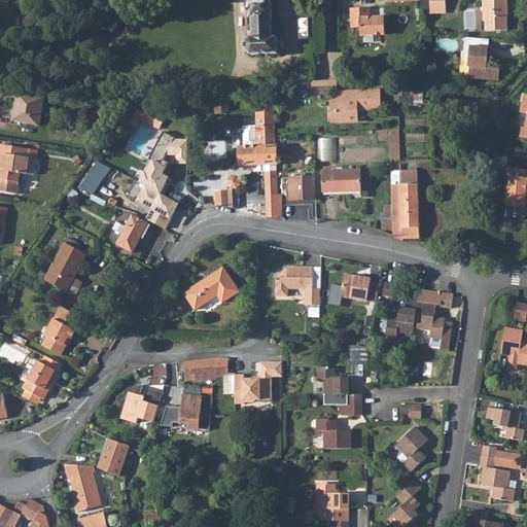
[(247,50),(251,55),(278,54),(277,36),(273,37),(272,16),(273,15),(271,0),(251,0),(252,16),(253,37),(250,37),(246,42),(247,50)]
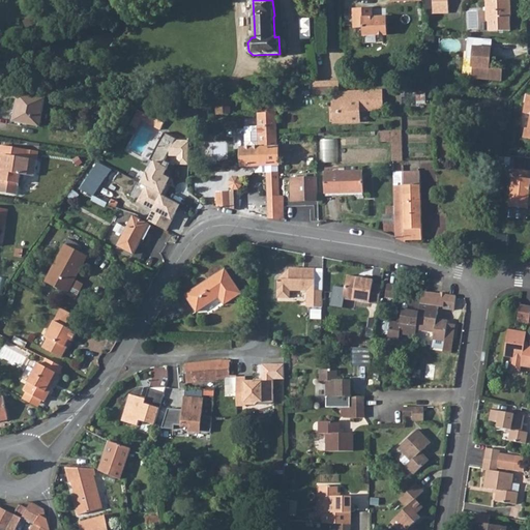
[(435,0),(436,13),(450,13),(449,0),(435,0)]
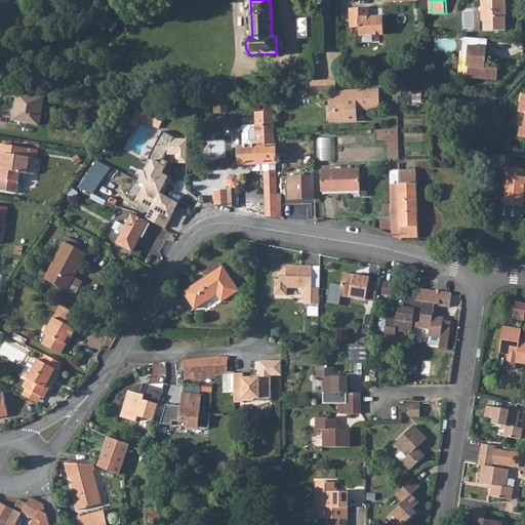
[(480,0),(481,19),(484,19),(484,31),(505,30),(503,15),(506,15),(505,0),(480,0)]
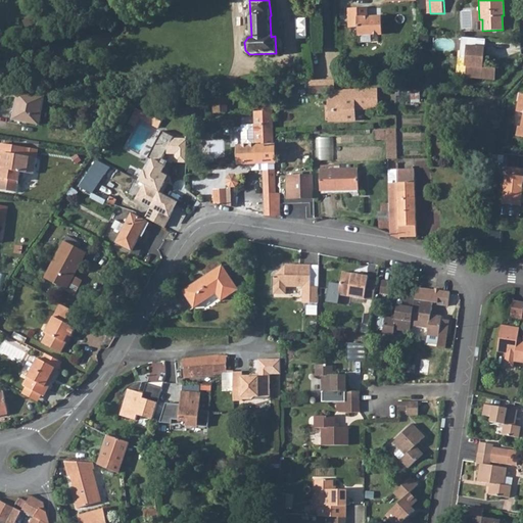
[(350,27),(359,27),(360,35),(383,34),(382,16),(368,17),(367,8),(349,10),(350,27)]
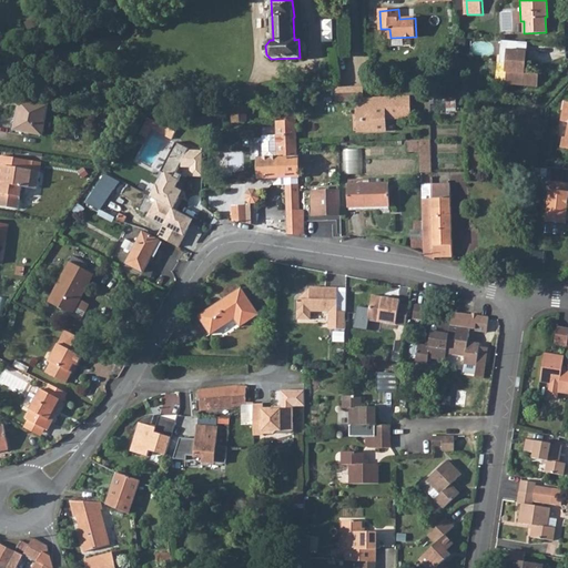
[(323,41),(333,41),(333,20),(323,20),(323,41)]
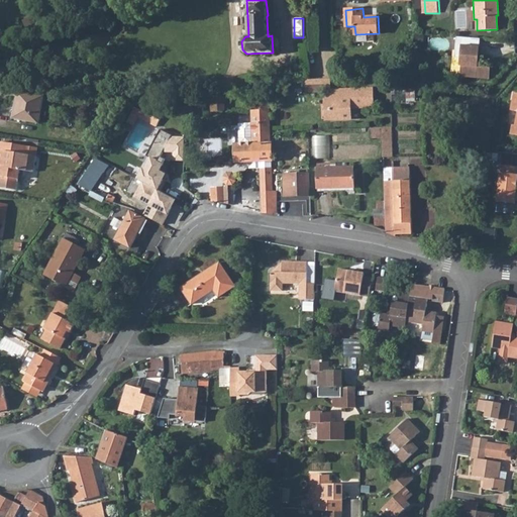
[(454,69),(460,70),(462,43),(480,45),(481,38),(457,36),(454,69)]
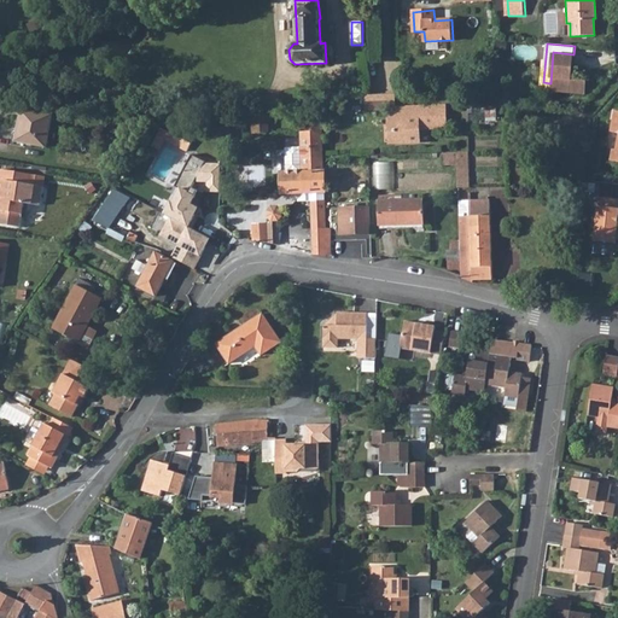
[(587,94),(588,81),(573,80),(576,56),(555,53),(552,92),(587,94)]
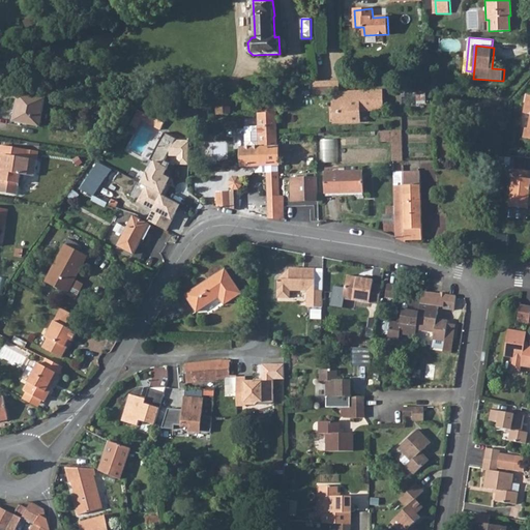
[(315,83),(316,98),(335,97),(334,93),(329,93),(329,82),(315,83)]
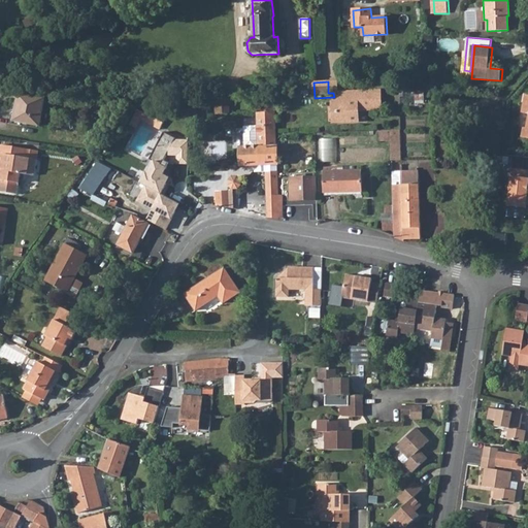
[(334,101),(331,101),(332,123),(357,122),(357,109),(381,108),(380,91),(355,92),(355,96),(334,97),(334,101)]
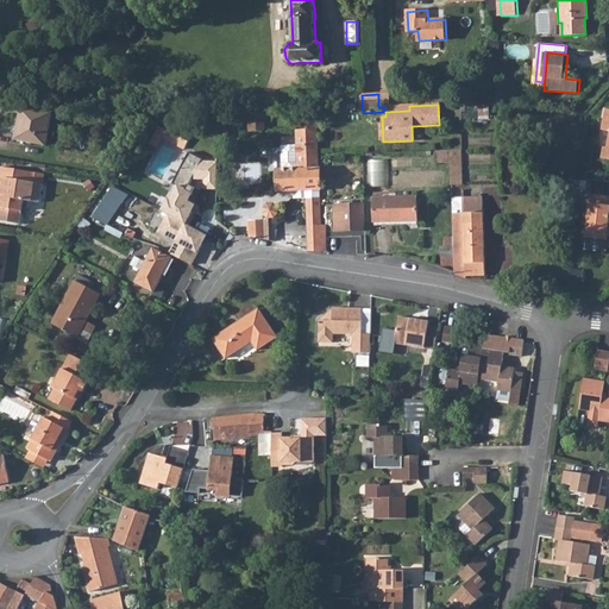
[(23,123),(19,142),(46,146),(51,114),(20,110),(19,121),(23,123)]
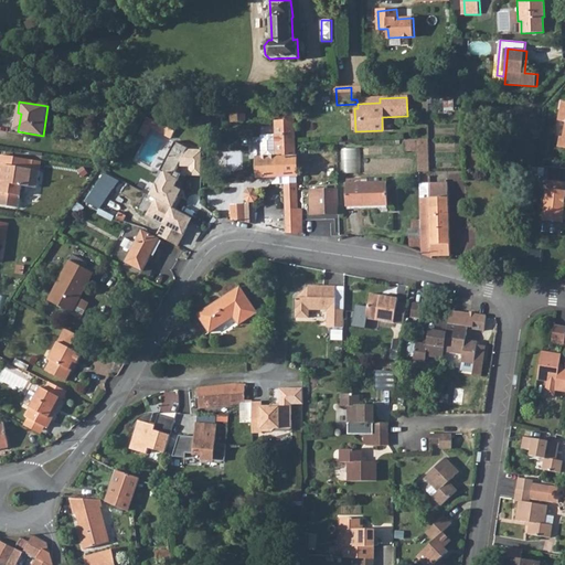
[(232,109),(232,123),(247,121),(246,104),(232,105),(232,109)]
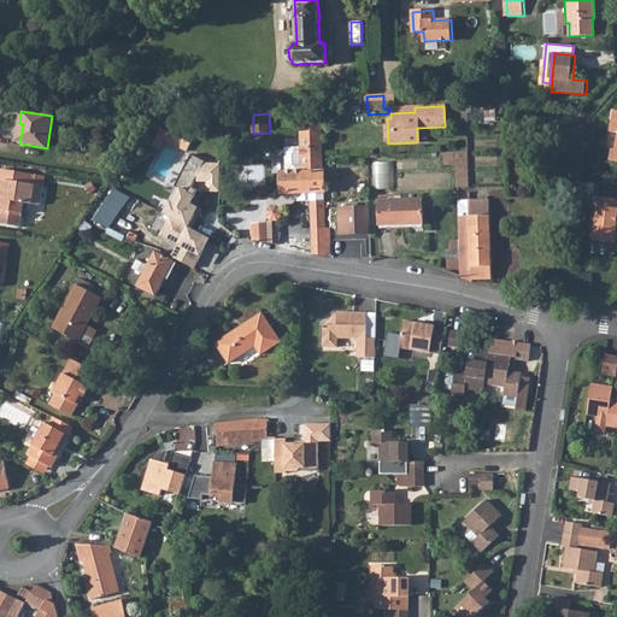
[(306,131),(323,130),(322,119),(306,121),(306,131)]
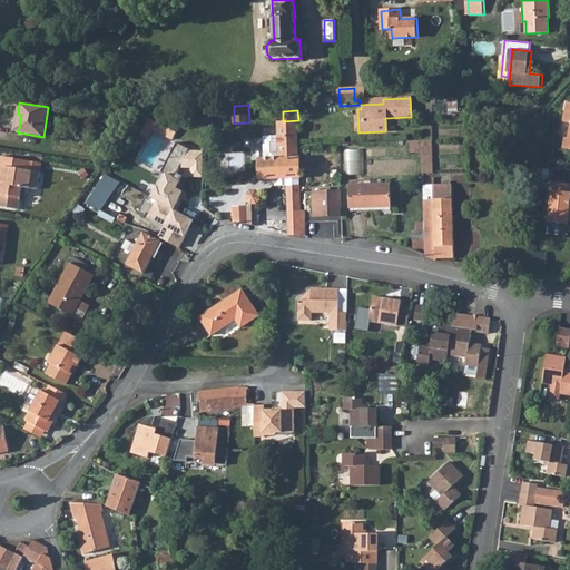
[(166,136),(169,129),(148,120),(141,138),(148,140),(151,130),(166,136)]
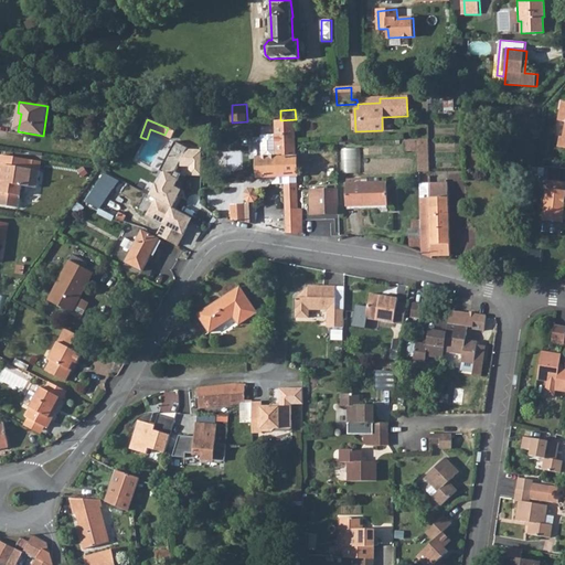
[(280,120),(276,120),(276,135),(263,135),(263,157),(259,158),(260,177),(275,176),(279,176),(279,157),(297,156),(297,145),(296,119),(280,120)]
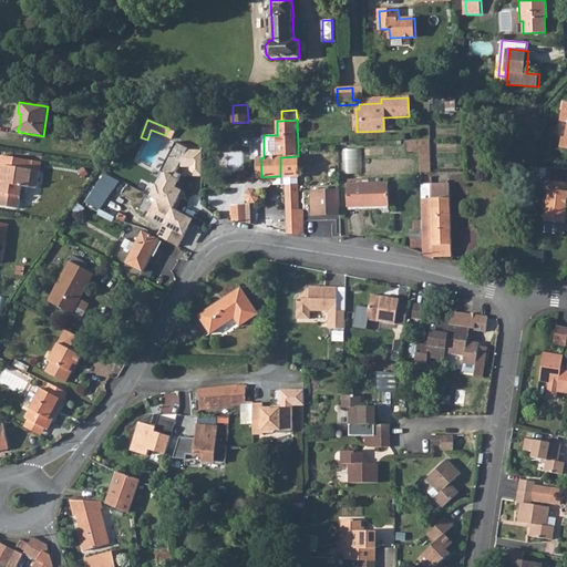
[(173,138),(176,131),(168,129),(165,135),(173,138)]
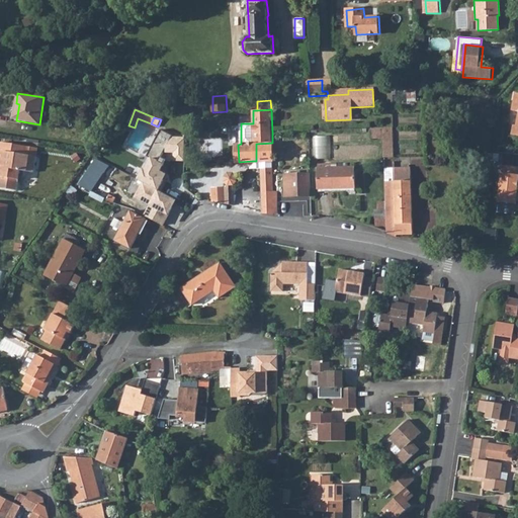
[(395,127),(372,127),(372,138),(384,138),(383,155),(395,155),(395,127)]
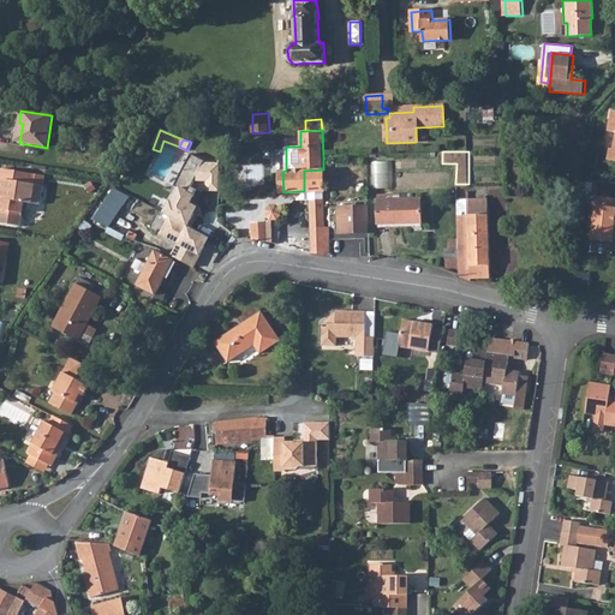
[(191,191),(197,181),(201,173),(207,162),(208,160),(192,153),(175,185),(180,186),(191,191)]
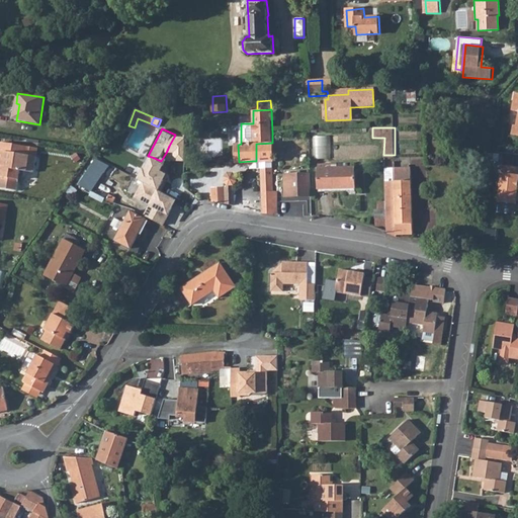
[(332,136),(316,136),(315,158),(331,158),(332,136)]
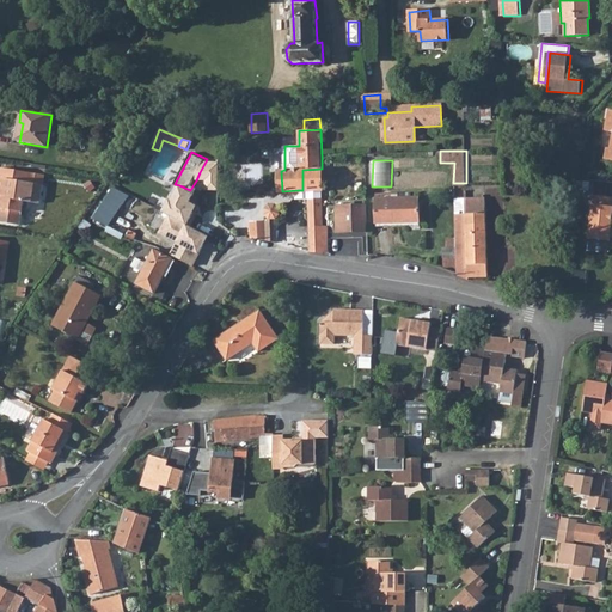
[(200,172),(196,181),(206,181),(207,190),(220,190),(221,163),(206,161),(200,172)]
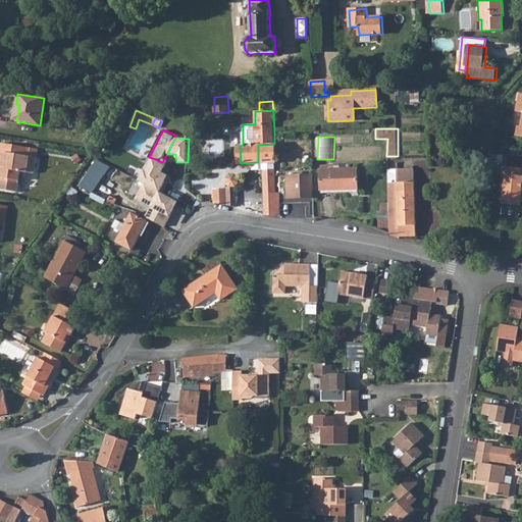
[(0,179),(0,191),(17,194),(20,173),(34,174),(37,158),(30,157),(31,149),(0,144),(0,153),(4,154),(2,169),(0,169),(0,179)]
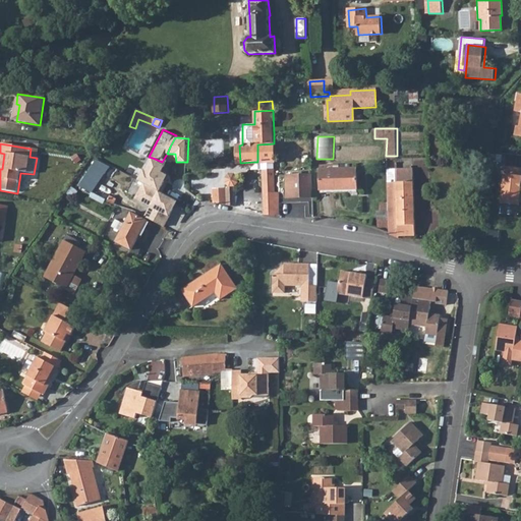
[(257,162),(274,162),(274,143),(257,145),(257,162)]
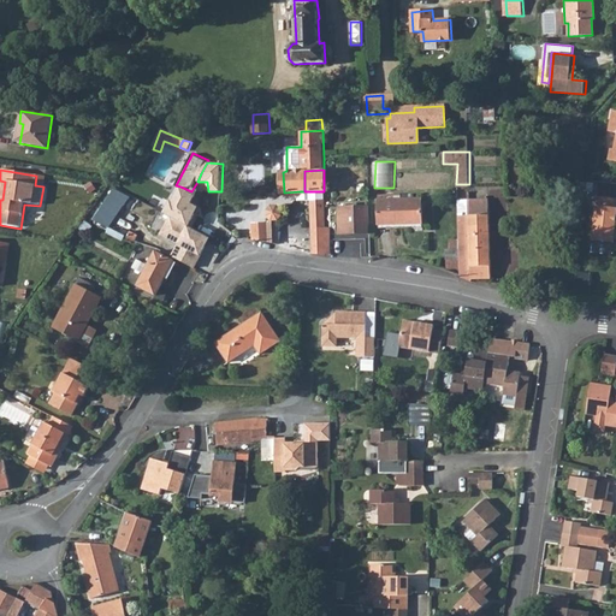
[(615,196),(615,182),(599,181),(598,195),(615,196)]
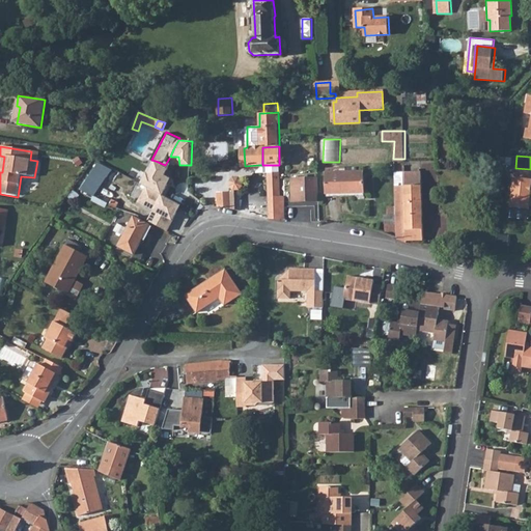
[(142,184),(147,187),(165,196),(172,178),(167,175),(171,168),(165,165),(156,161),(150,172),(148,172),(142,184)]
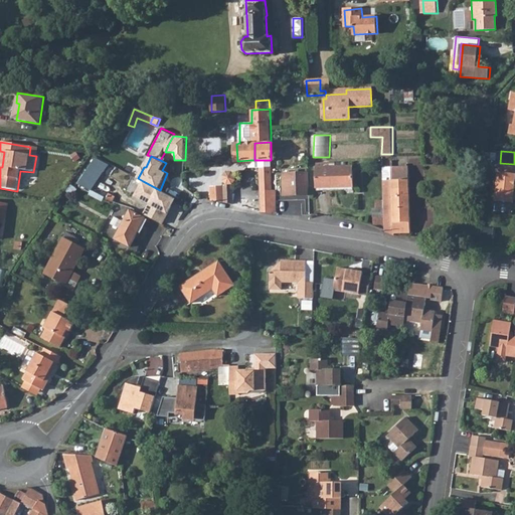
[(94,158),(76,183),(90,192),(108,166),(94,158)]
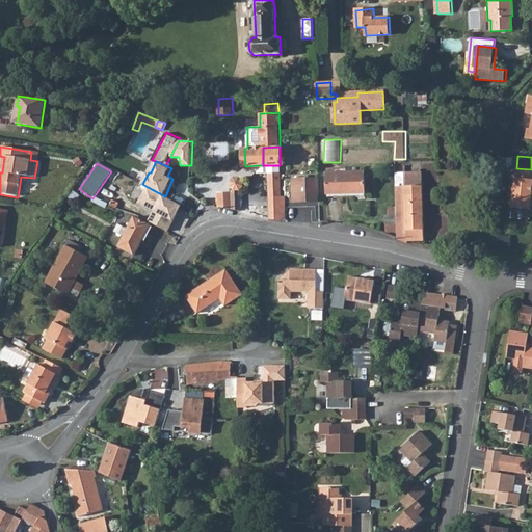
[(530,206),(531,205),(531,190),(531,189),(531,169),(515,168),(510,204),(530,206)]
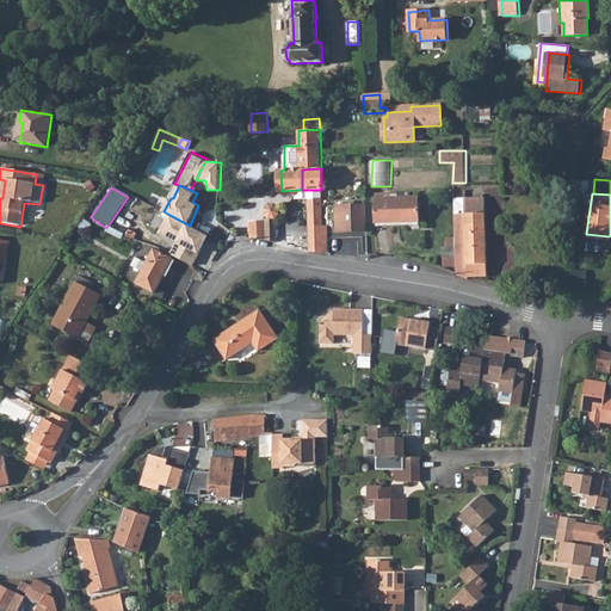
[(323,226),(322,197),(308,197),(310,252),(325,253),(328,253),(327,226),(323,226)]
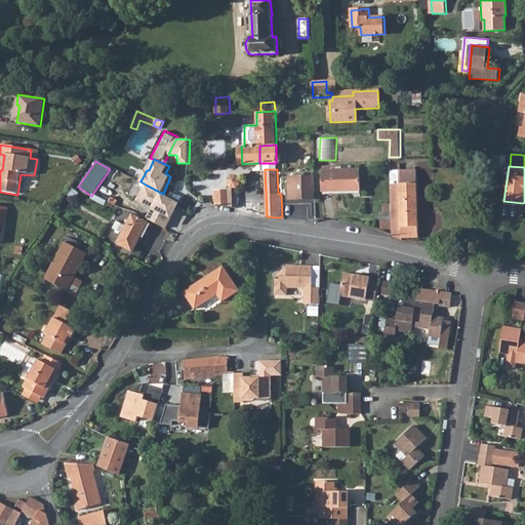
[(323,195),(361,194),(360,172),(357,169),(322,171),(323,195)]
